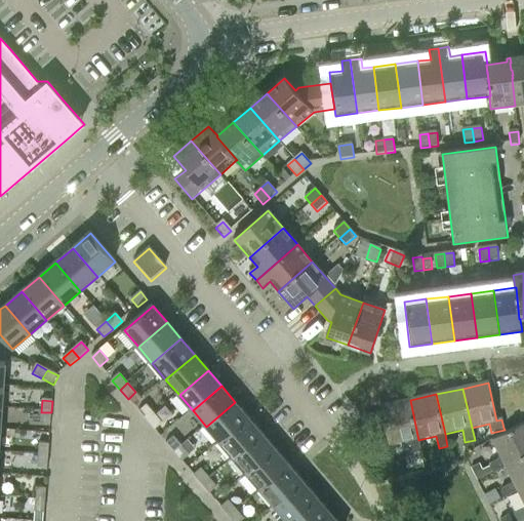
[(420,452),(418,440),(410,400),(379,407),(388,447),(409,442),(411,454),(420,452)]
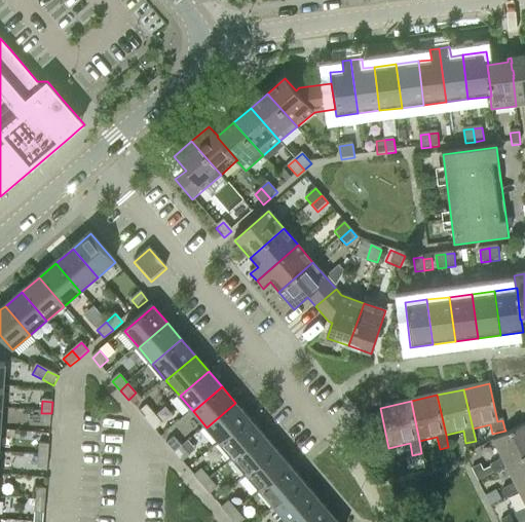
[(220,444),(250,419),(235,403),(207,427),(220,444)]
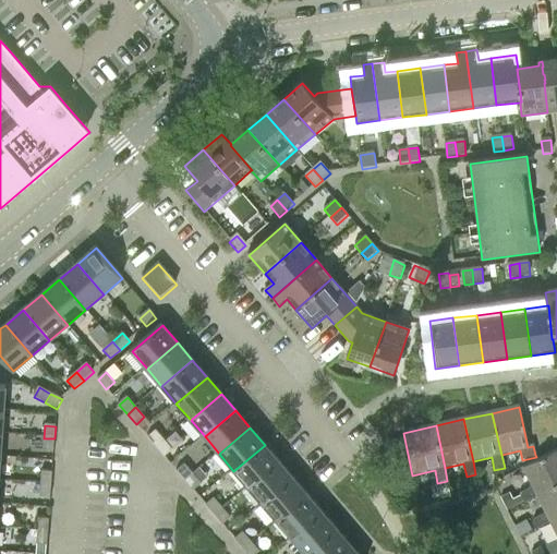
[(148,437),(157,448),(165,441),(156,431),(148,437)]
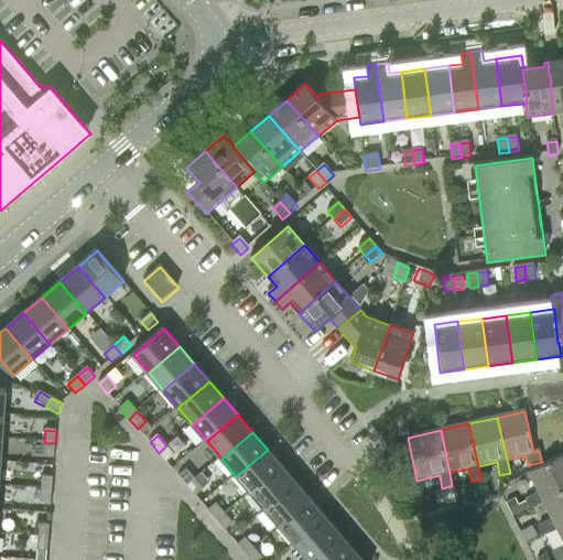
[(44,455),(55,456),(55,443),(44,443),(44,455)]
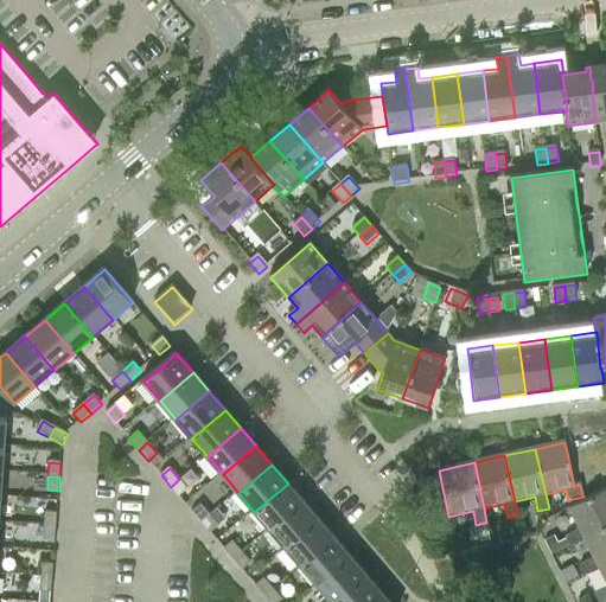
[(189,490),(179,479),(171,487),(179,498),(189,490)]
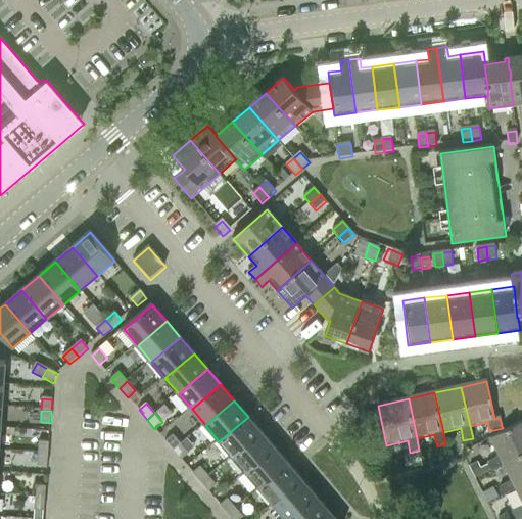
[(233,457),(262,432),(248,417),(219,441),(233,457)]
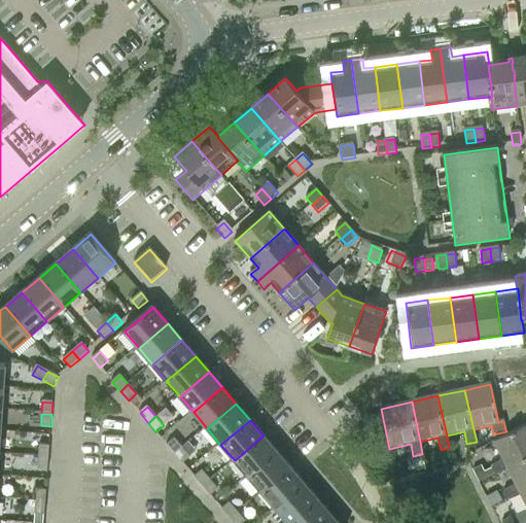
[(507,469),(525,460),(525,426),(494,443),(503,461),(491,467),(495,476),(507,469)]
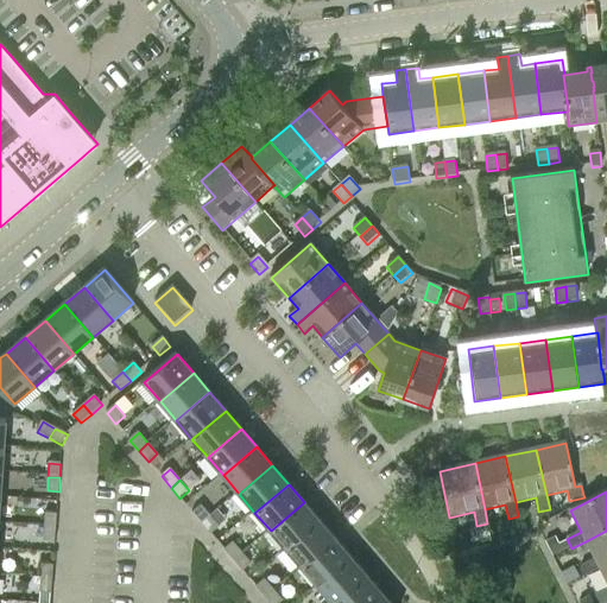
[(286,550),(320,521),(304,502),(271,531),(286,550)]
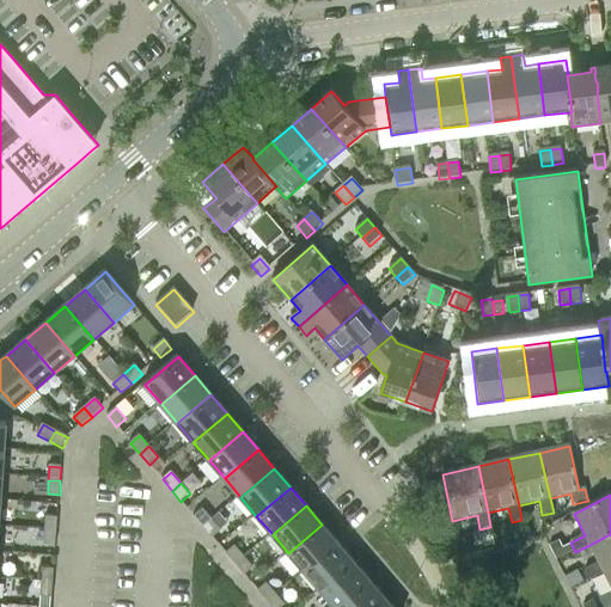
[(194,517),(203,528),(213,520),(203,509),(194,517)]
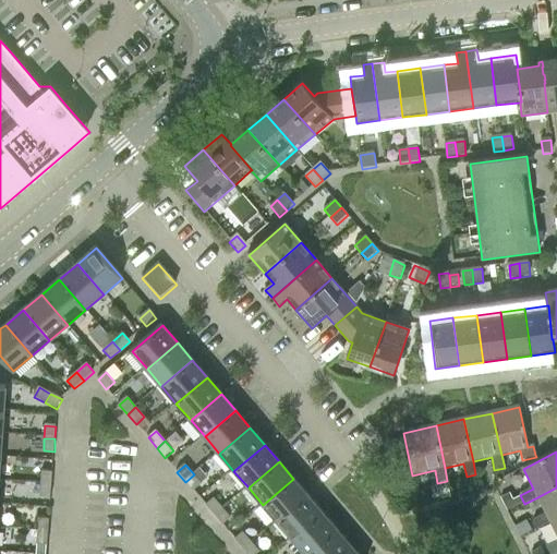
[(41,472),(40,485),(51,485),(52,473),(41,472)]
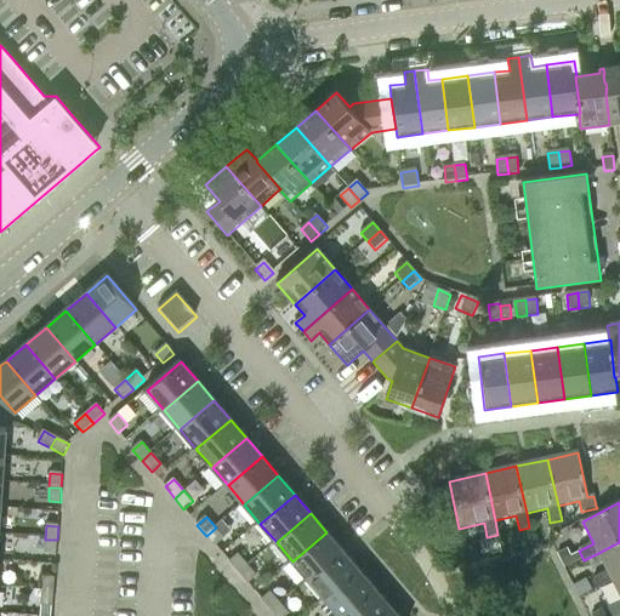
[(225,539),(216,528),(206,536),(216,547),(225,539)]
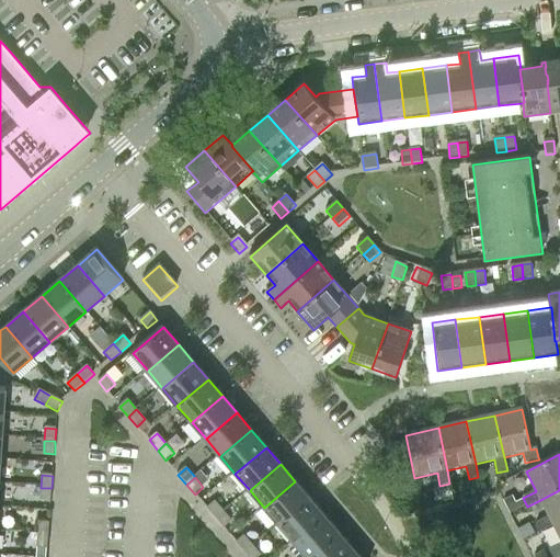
[(278,524),(309,498),(295,481),(264,508),(278,524)]
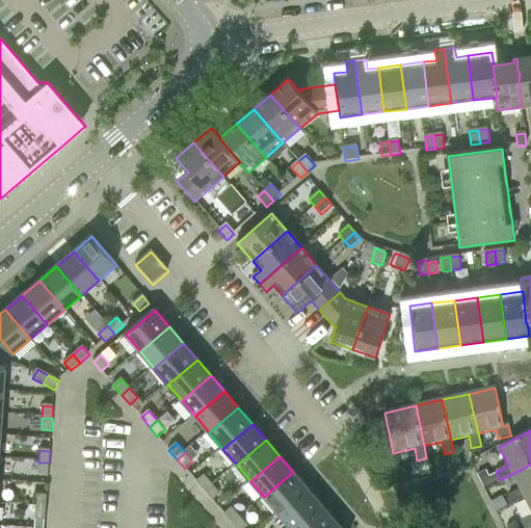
[(37,474),(48,475),(49,463),(38,463),(37,474)]
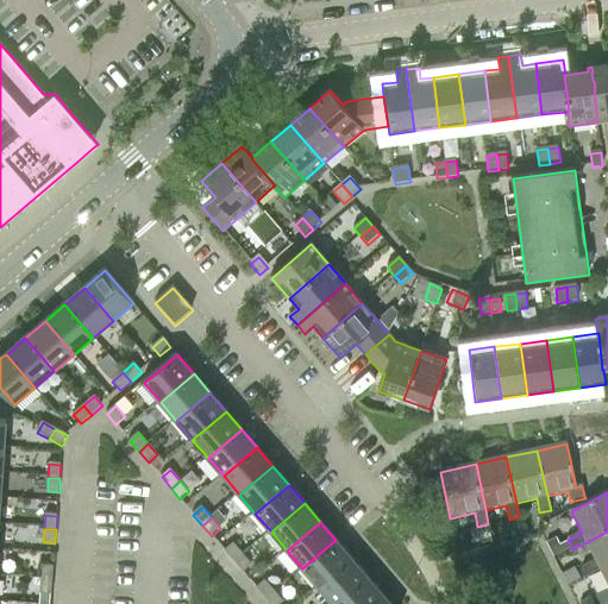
[(601,571),(607,567),(607,532),(587,542),(596,561),(582,567),(587,578),(601,571)]
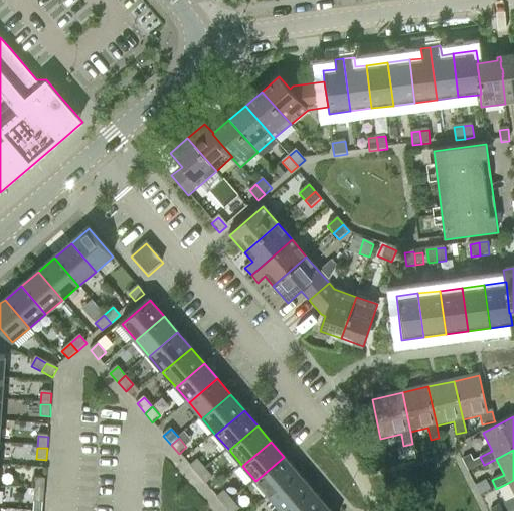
[(471,456),(463,460),(469,473),(477,468),(471,456)]
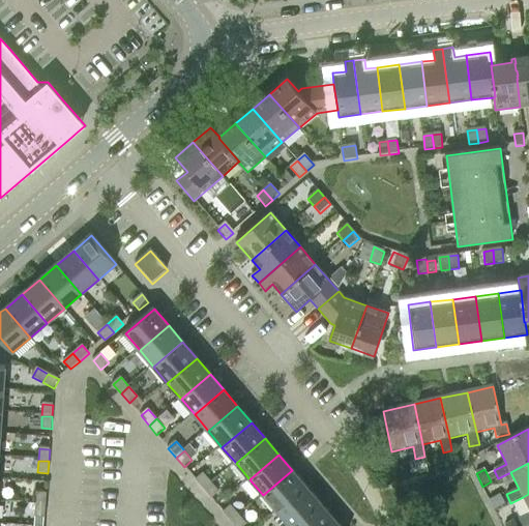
[(276,512),(306,487),(292,470),(263,495),(276,512)]
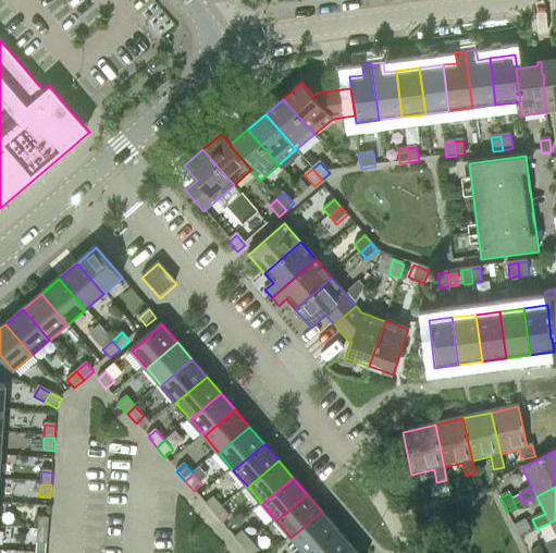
[(206,505),(214,515),(222,507),(214,499),(206,505)]
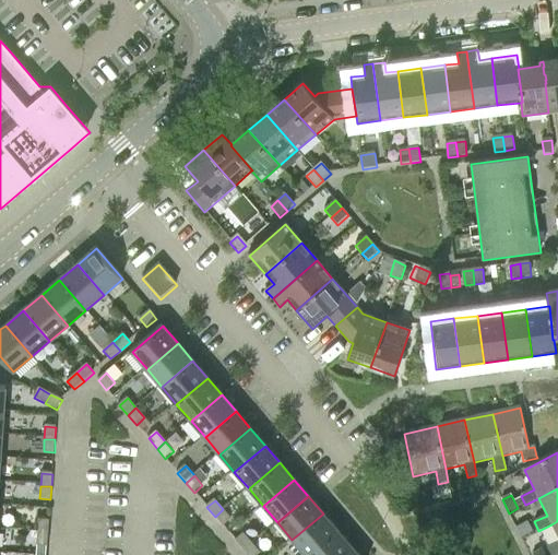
[(232,519),(223,509),(215,517),(223,527),(232,519)]
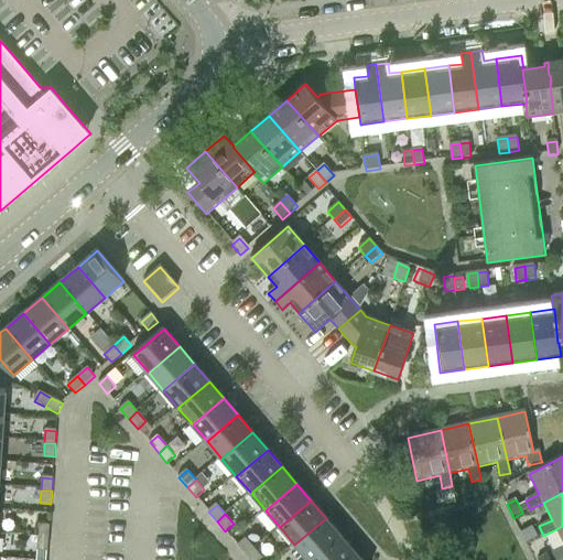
[(312,559),(340,535),(326,518),(294,545),(307,559),(312,559)]
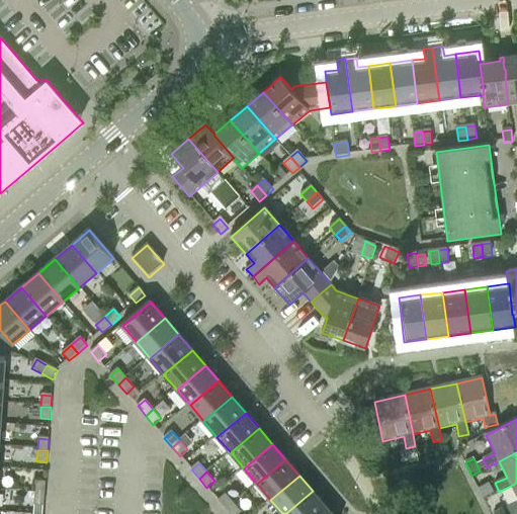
[(35,482),(34,494),(45,494),(46,483),(35,482)]
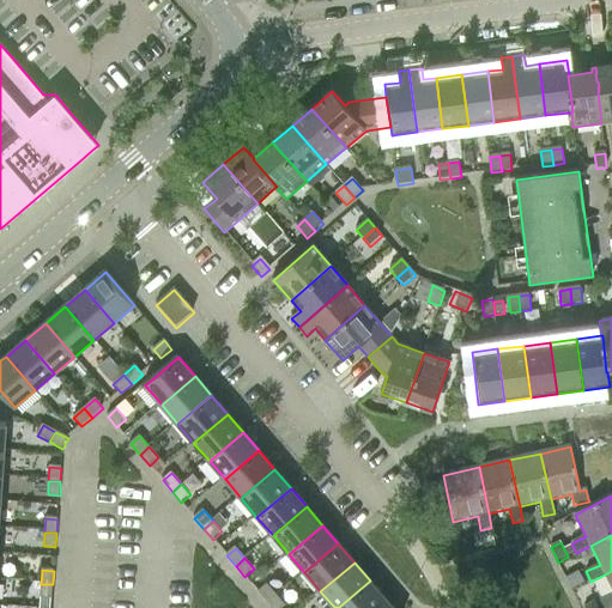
[(611,607),(611,571),(605,575),(611,589),(611,593),(599,600),(603,607),(611,607)]
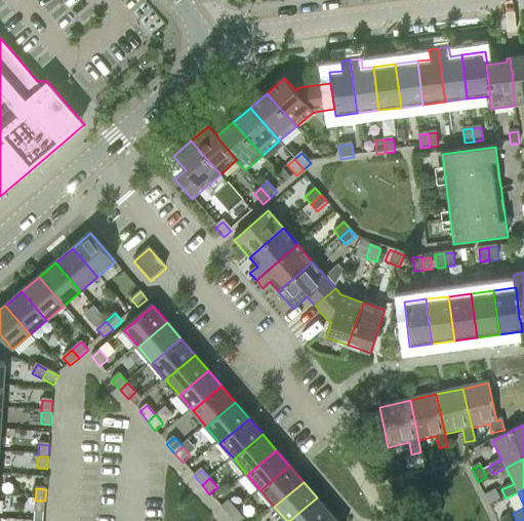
[(495,504),(505,499),(500,491),(491,495),(495,504)]
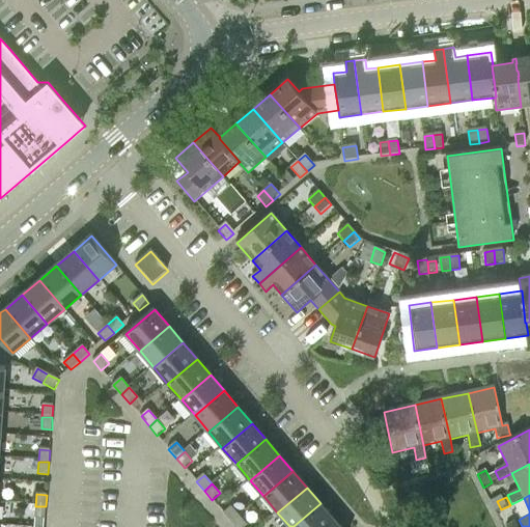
[(326,526),(334,520),(321,503),(294,526),(326,526)]
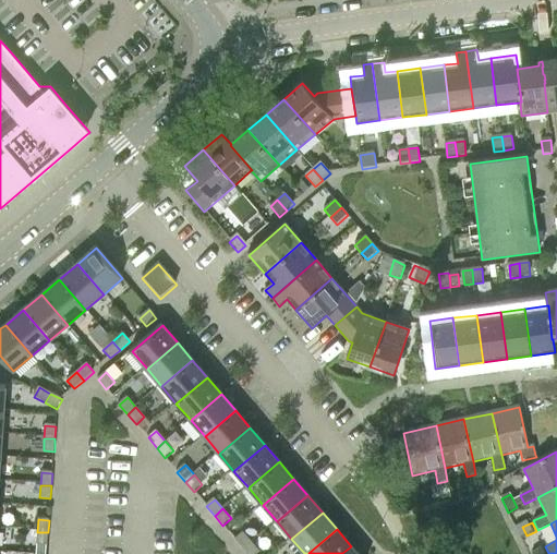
[(37,545),(48,545),(48,532),(37,532),(37,545)]
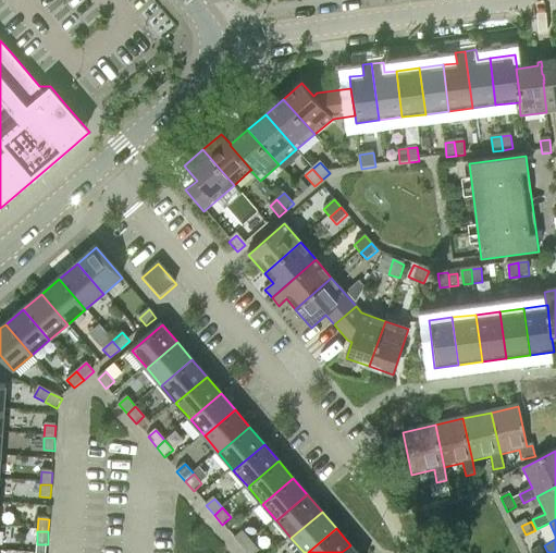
[(235,539),(243,549),(251,542),(243,532),(235,539)]
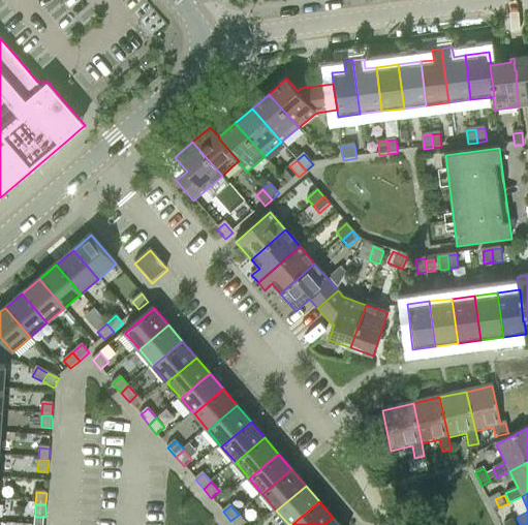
[(247,524),(239,515),(230,521),(234,524),(247,524)]
